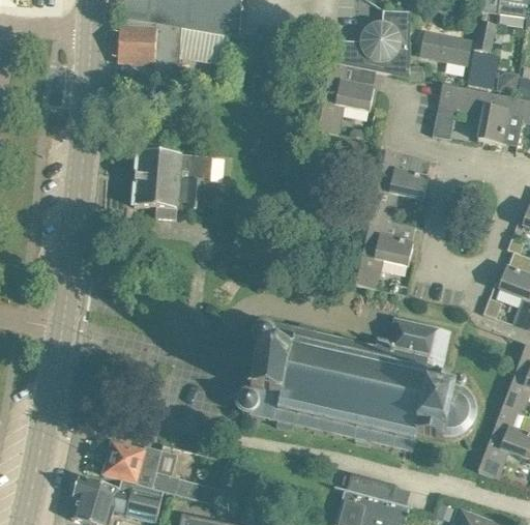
[(148,21),(155,22),(181,27),(228,36),(239,36),(240,0),(121,0),(120,16),(148,21)]
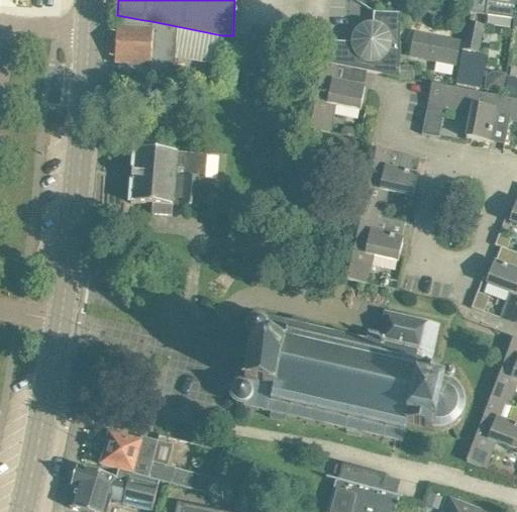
[(486,0),(485,11),(513,14),(514,7),(515,0),(486,0)]
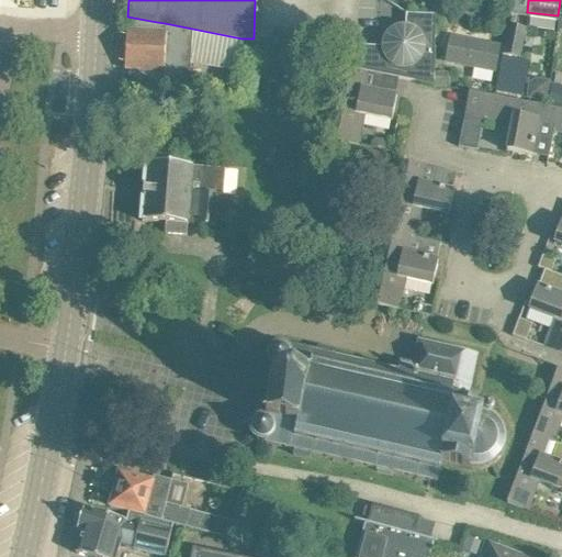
[(433,58),(434,10),(405,9),(404,23),(401,24),(400,24),(397,24),(395,25),(393,26),(392,28),(390,29),(389,31),(388,32),(385,35),(385,36),(384,39),(384,41),(384,43),(359,41),(358,64),(358,66),(367,67),(433,80),(434,80),(434,69),(434,58),(433,58)]
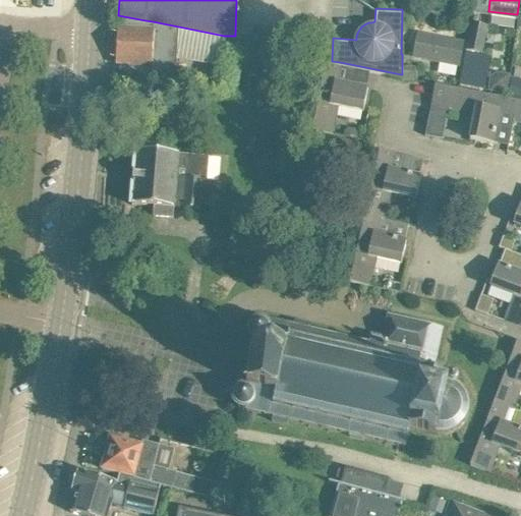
[(480,50),(487,21),(471,18),(465,47),(480,50)]
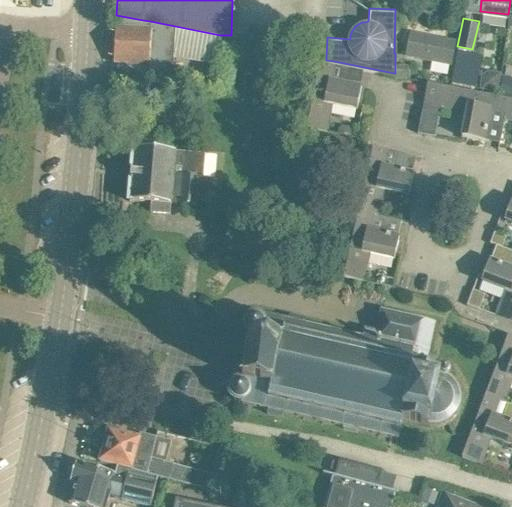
[(125,70),(172,72),(175,26),(150,21),(150,25),(116,23),(114,59),(126,60),(125,70)]
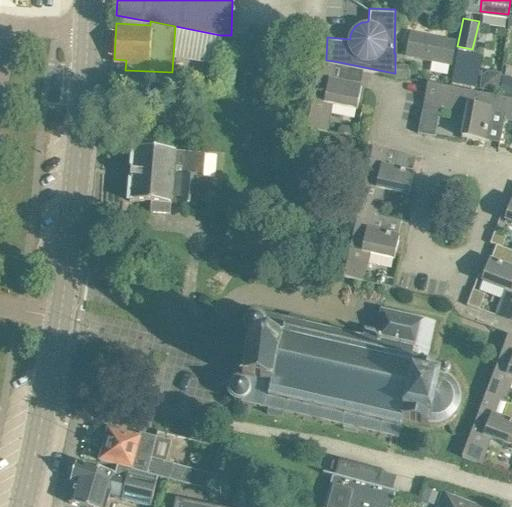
[(410,28),(404,54),(451,63),(456,37),(410,28)]
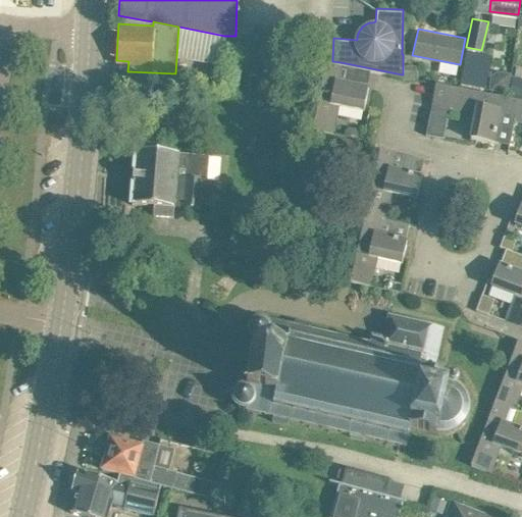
[(485,88),(491,54),(465,49),(459,83),(485,88)]
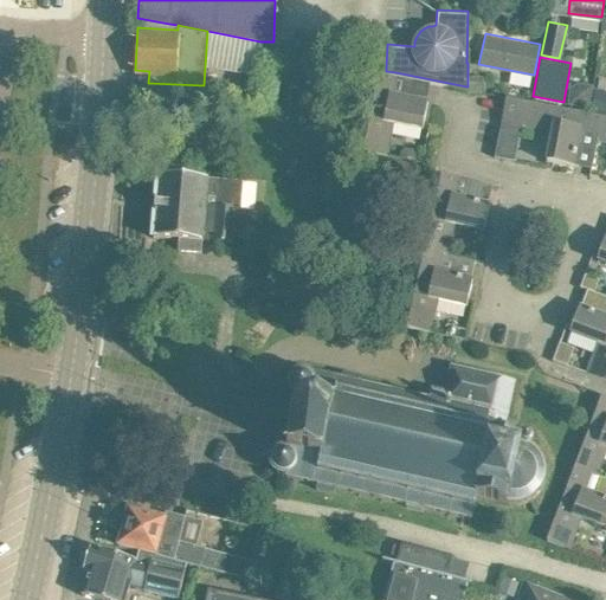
[(392,91),(395,72),(386,71),(378,70),(362,147),(386,152),(392,118),(421,124),(427,98),(392,91)]
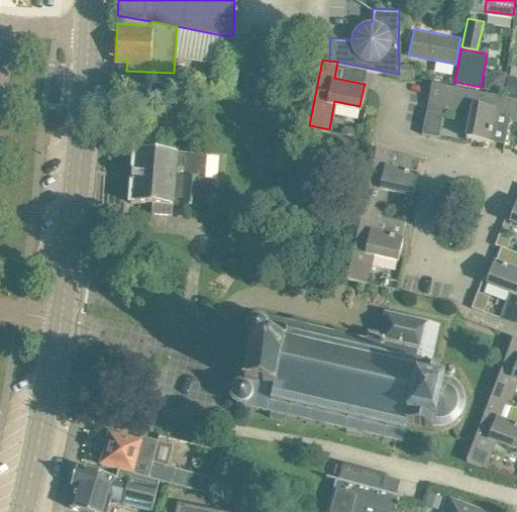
[(412,76),(412,64),(399,64),(399,74),(398,74),(398,75),(412,76)]
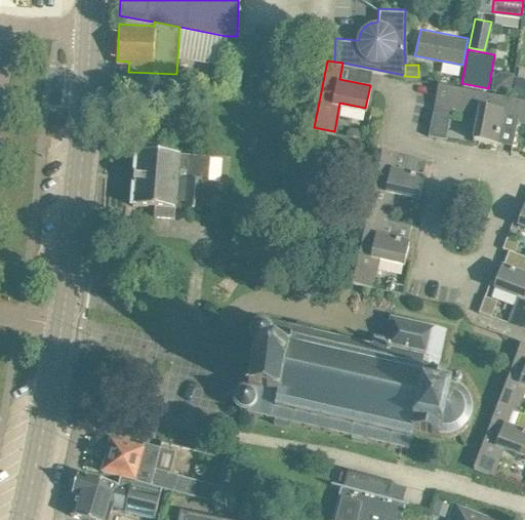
[(493,74),(491,88),(511,91),(513,72),(499,70),(493,74)]
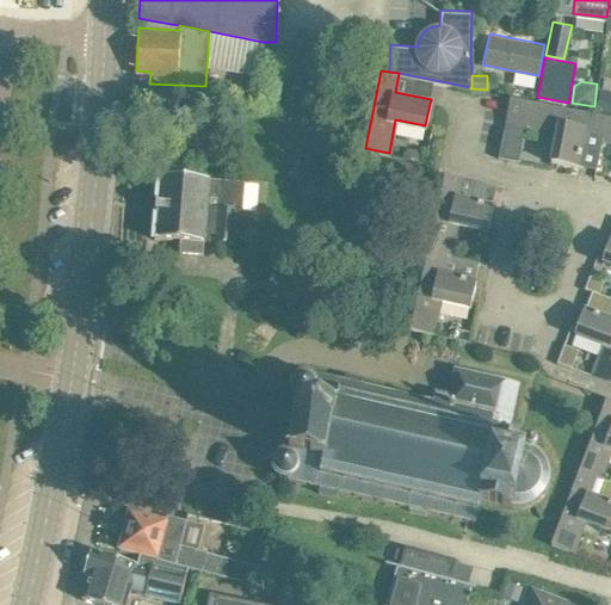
[(610,90),(599,88),(596,109),(609,111),(610,97),(610,90)]
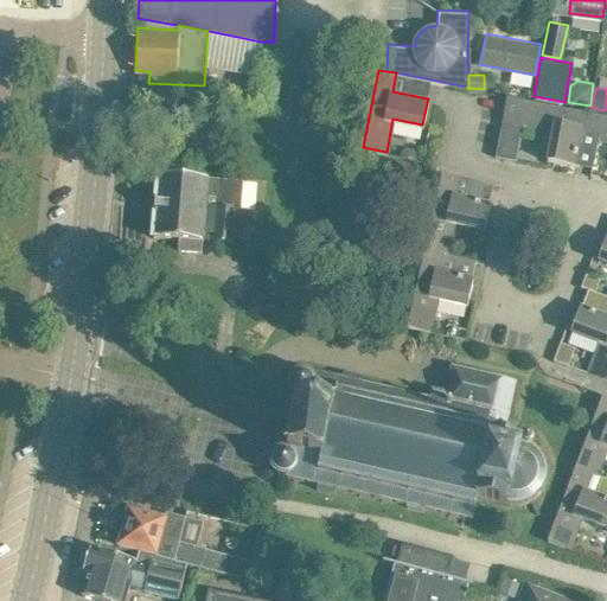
[(581,127),(598,130),(601,113),(530,100),(506,95),(499,127),(494,153),(515,158),(522,121),(553,127),(547,158),(574,162),(581,127)]
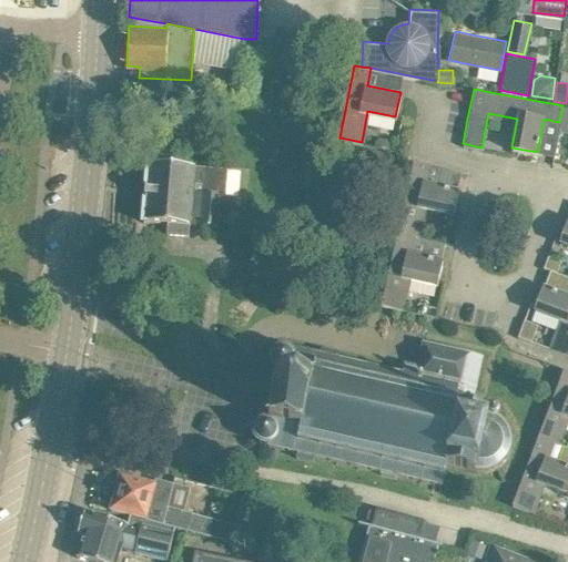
[(567,106),(563,105),(559,122),(558,128),(567,129),(567,106)]
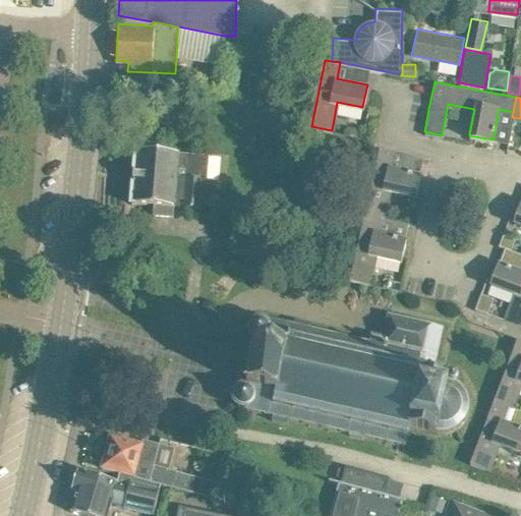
[(173,214),(173,205),(198,207),(201,176),(206,176),(208,154),(178,151),(178,150),(135,147),(130,201),(153,203),(153,212),(173,214)]
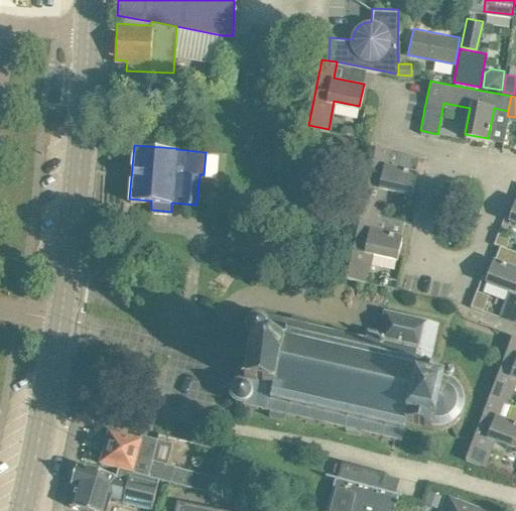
[(387,164),(390,148),(375,145),(361,211),(375,214),(380,215),(386,187),(411,194),(416,171),(387,164)]
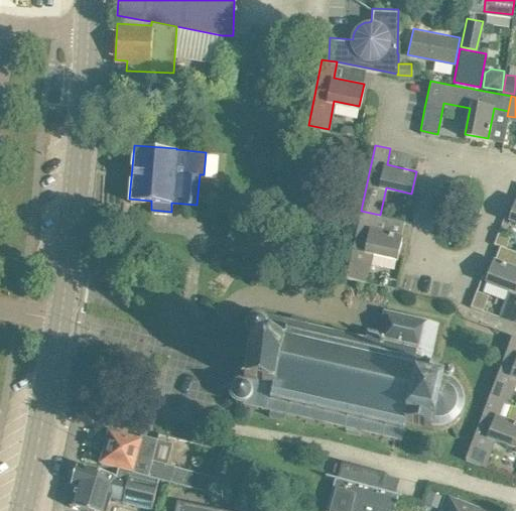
[(402,235),(400,235),(372,229),(375,214),(361,211),(346,275),(365,279),(372,252),(397,257),(402,235)]
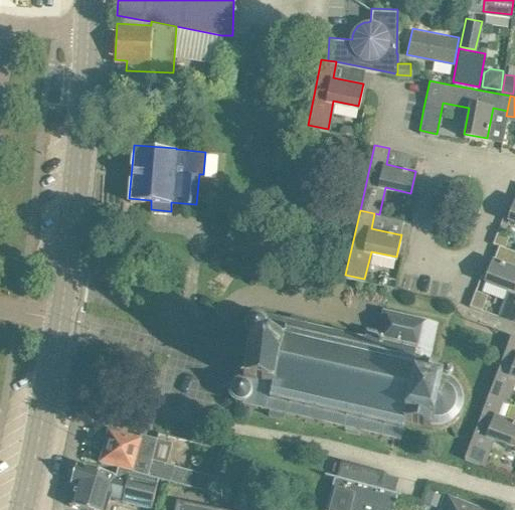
[(325,265),(328,248),(332,233),(301,225),(293,258),(325,265)]
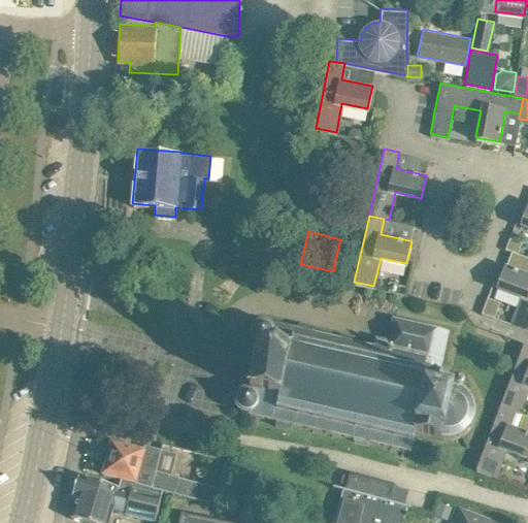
[(527,328),(527,272),(504,264),(496,286),(521,295),(510,322),(527,328)]
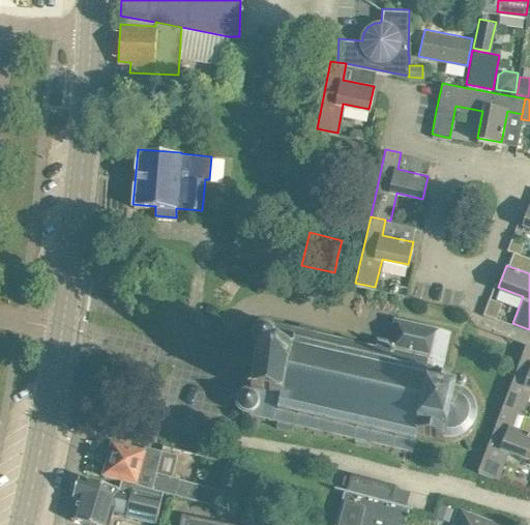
[(394,291),(406,294),(408,285),(396,283),(394,291)]
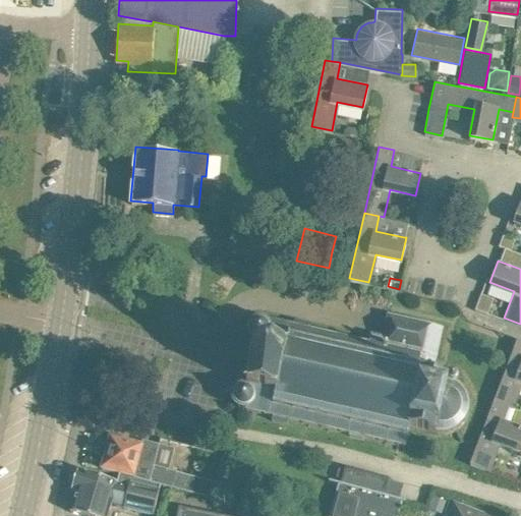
[(293,322),(262,314),(259,314),(256,314),(254,314),(252,316),(250,318),(248,320),(247,321),(247,322),(246,323),(246,325),(246,326),(246,328),(247,331),(247,332),(247,333),(248,334),(249,335),(251,337),(254,338),(255,339),(246,381),(244,381),(241,381),(239,382),(237,382),(235,384),(234,385),(233,386),(232,388),(231,390),(231,392),(231,394),(231,396),(231,397),(232,399),(233,401),(235,402),(236,403),(238,405),(240,405),(272,413),(271,417),(287,420),(288,416),(349,431),(348,433),(363,436),(363,434),(404,443),(409,424),(437,431),(439,432),(442,432),(445,431),(448,431),(451,428),(455,426),(458,424),(461,422),(464,419),(465,417),(466,415),(468,412),(469,410),(469,408),(469,403),(469,401),(469,398),(468,395),(467,393),(466,391),(465,389),(463,387),(462,385),(460,383),(458,382),(456,381),(457,376),(457,374),(457,373),(456,370),(455,370),(453,369),(451,369),(450,370),(449,370),(448,373),(448,374),(447,376),(432,373),(443,324),(387,310),(383,333),(371,331),(369,339),(309,326),(309,321),(294,318),(293,322)]
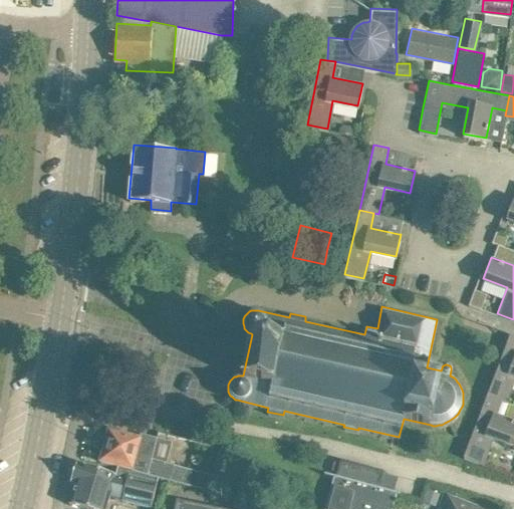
[(513,332),(510,331),(487,394),(501,399),(505,401),(513,376),(513,332)]
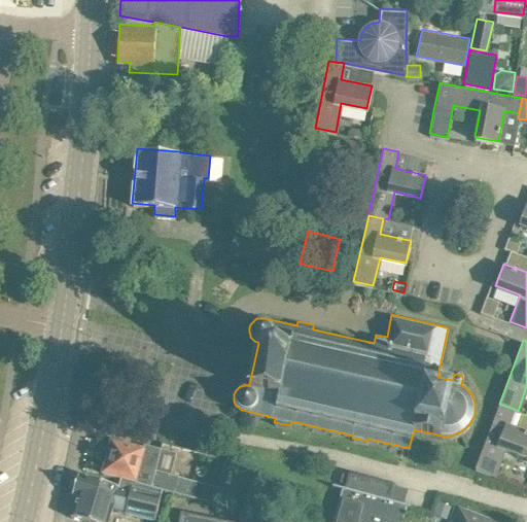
[(526,430),(508,424),(514,409),(499,404),(476,466),(494,474),(504,447),(526,455),(526,430)]
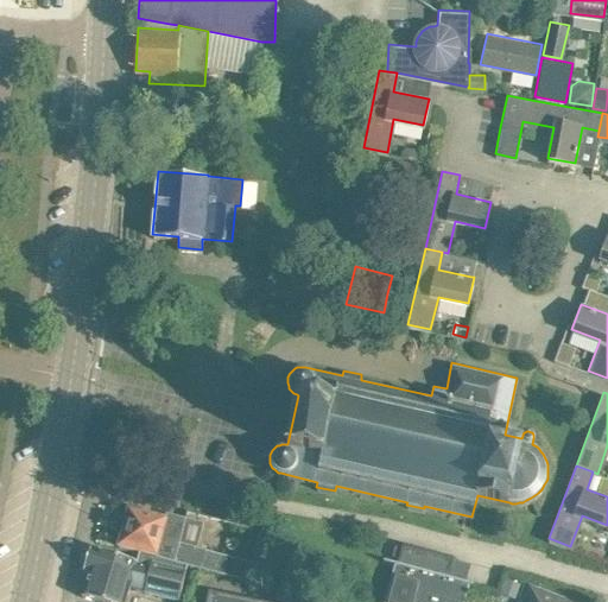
[(253,580),(258,561),(179,540),(185,515),(165,509),(164,517),(128,507),(119,544),(253,580)]
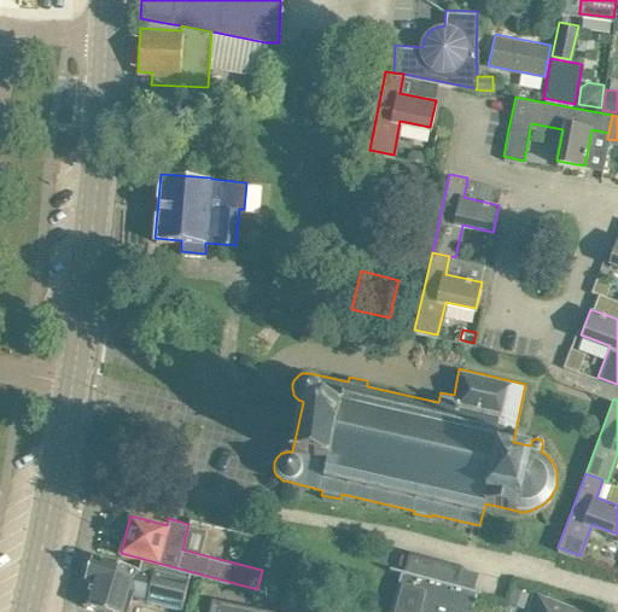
[(390,567),(401,570),(389,611),(470,611),(477,590),(481,592),(481,589),(455,583),(461,563),(409,549),(403,569),(390,565),(390,567)]
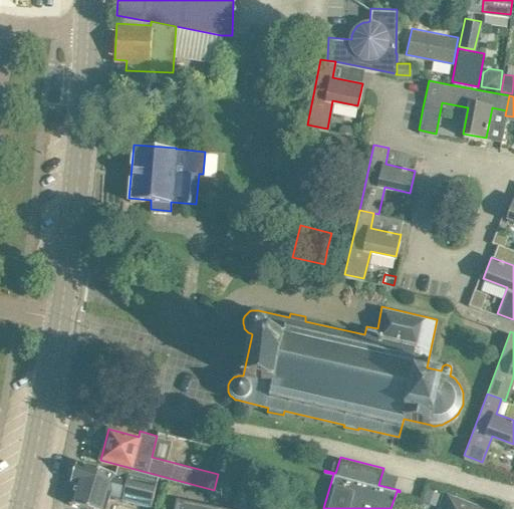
[(133,473),(134,471),(116,466),(114,473),(77,462),(72,479),(76,480),(69,501),(94,508),(104,508),(110,489),(119,492),(117,497),(152,505),(158,481),(133,473)]
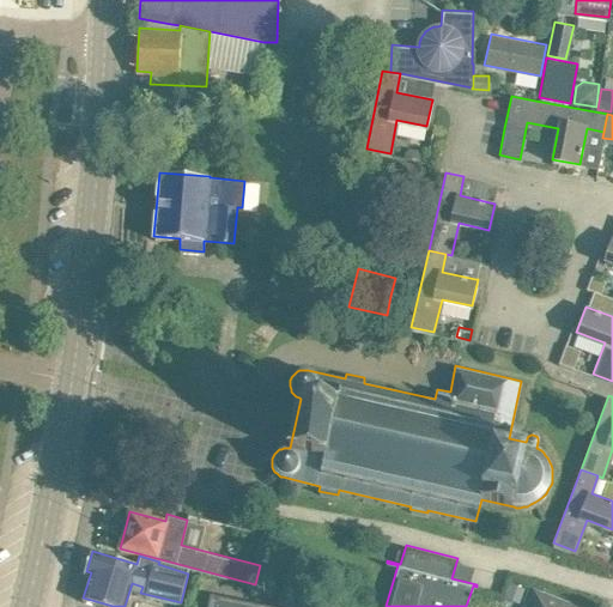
[(583,606),(584,606),(528,586),(520,606),(583,606)]
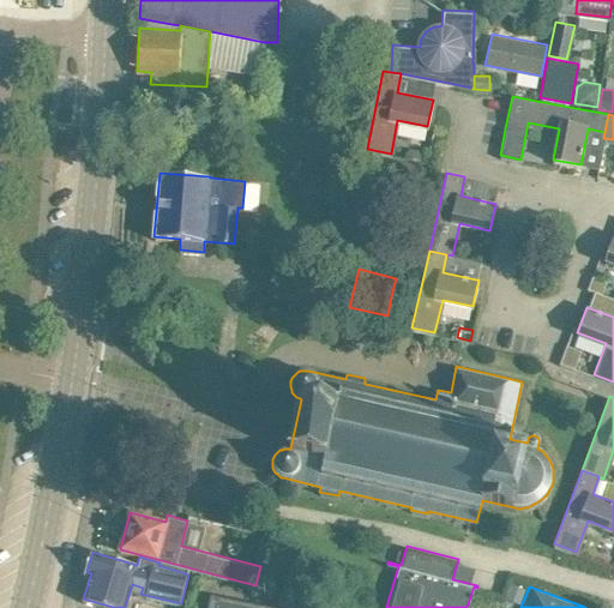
[(263,607),(211,597),(209,607),(263,607)]
